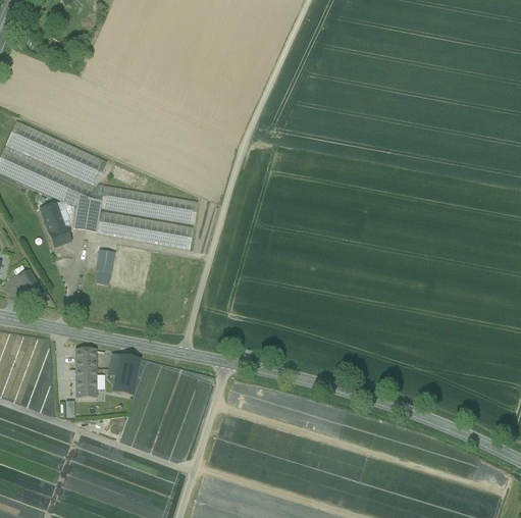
[(108,159),(17,118),(0,156),(0,171),(63,200),(68,188),(81,193),(91,198),(108,159)]
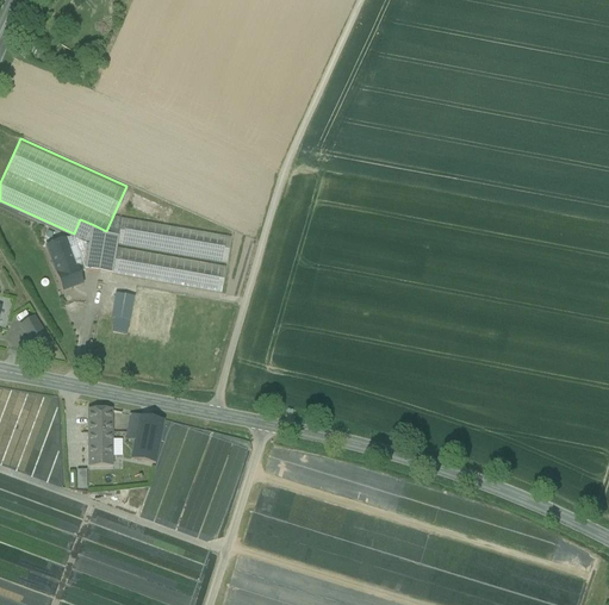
[(138,191),(134,203),(166,217),(172,205),(138,191)]
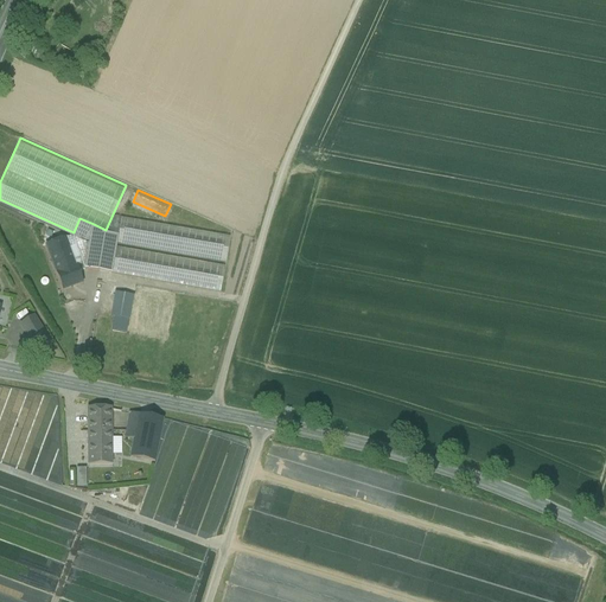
[(231,232),(122,213),(117,235),(117,241),(227,260),(231,232)]
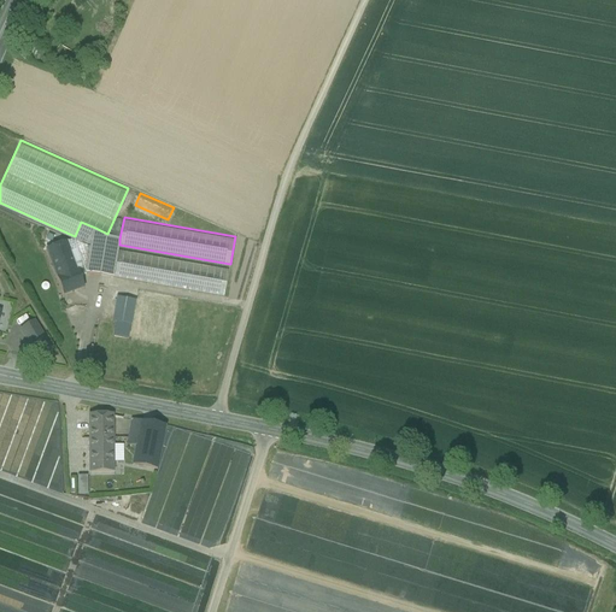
[(95,228),(81,222),(75,236),(68,237),(71,248),(81,272),(88,269),(95,228)]
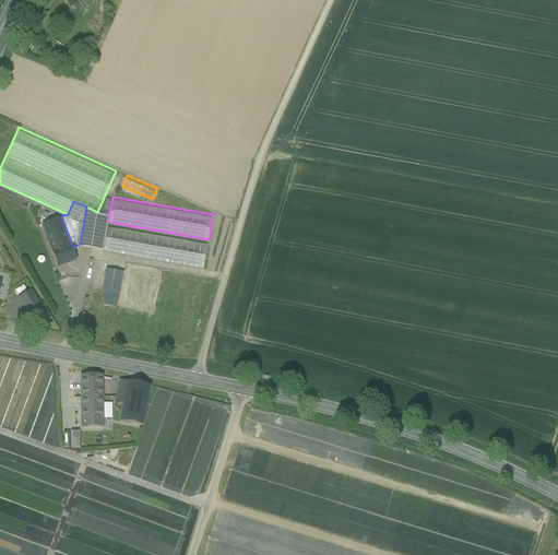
[(97,212),(86,207),(80,244),(101,248),(103,248),(107,223),(108,222),(108,216),(97,212)]
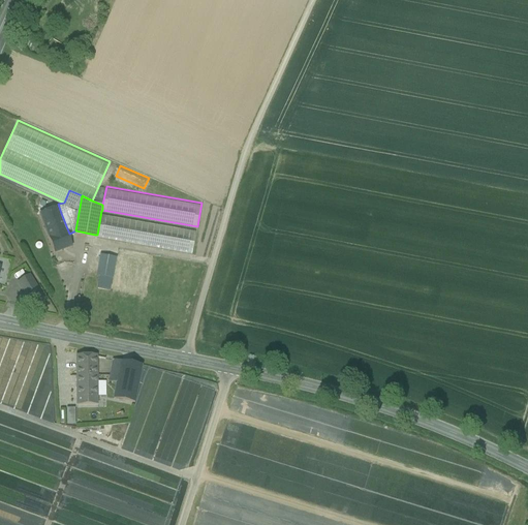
[(58,204),(40,211),(44,219),(61,213),(58,204)]
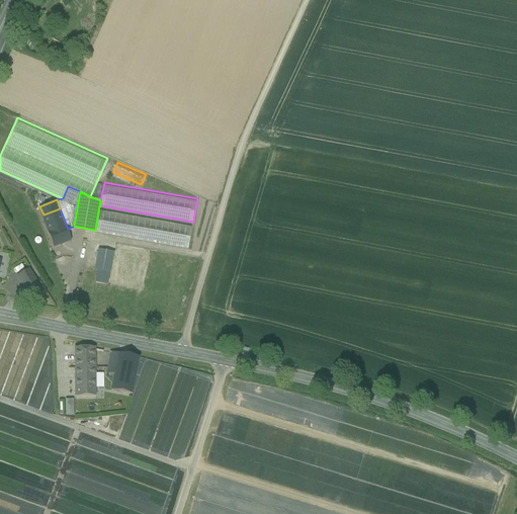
[(95,230),(188,246),(193,224),(99,206),(95,230)]
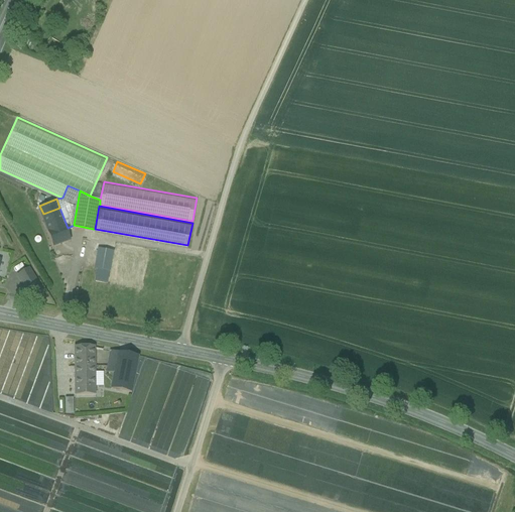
[(59,208),(43,214),(54,243),(71,237),(68,228),(59,208)]
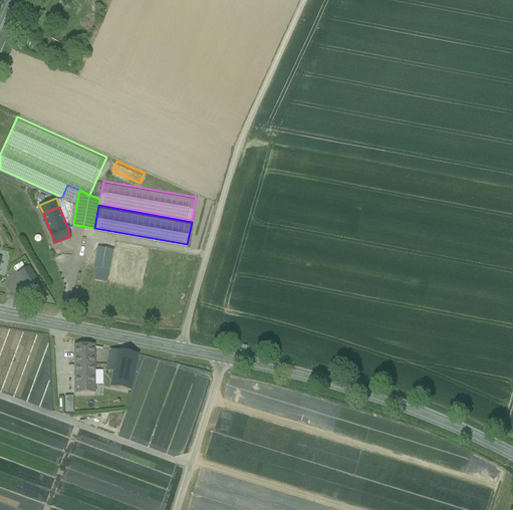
[(113,247),(98,244),(94,265),(96,265),(94,275),(107,278),(113,247)]
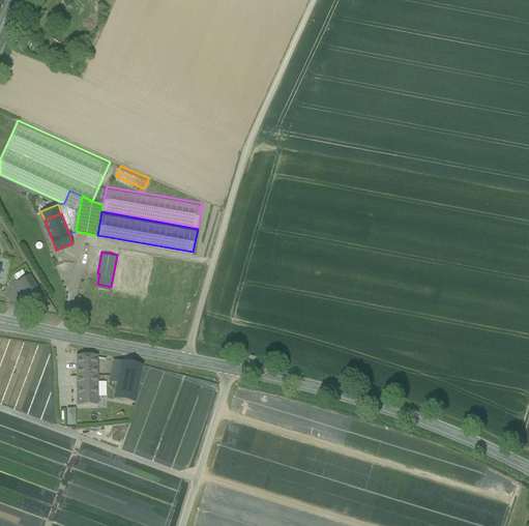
[(30,273),(19,281),(27,294),(38,287),(30,273)]
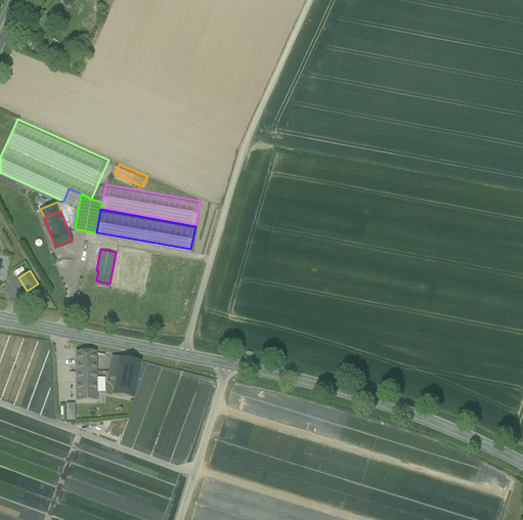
[(97,362),(97,349),(76,349),(76,360),(89,360),(89,362),(97,362)]
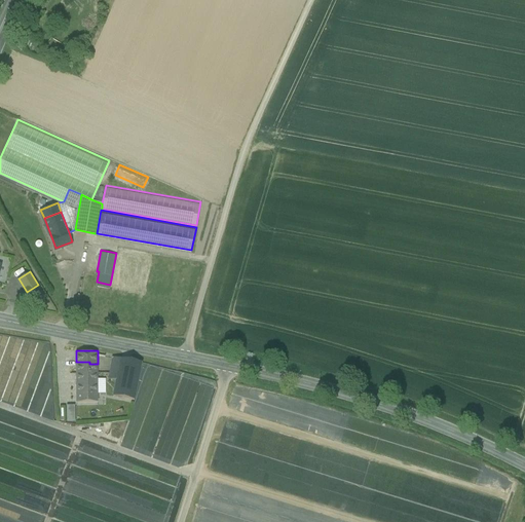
[(120,356),(113,355),(109,376),(116,377),(120,356)]
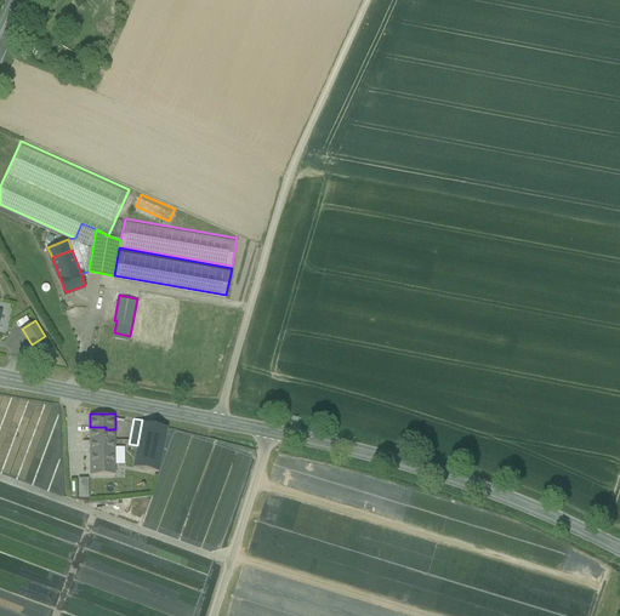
[(168,425),(142,420),(137,445),(134,465),(159,468),(168,425)]
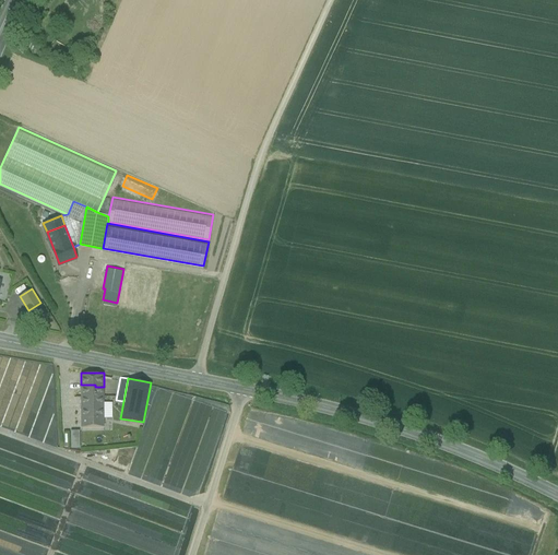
[(95,387),(95,385),(81,385),(82,425),(104,424),(104,387),(95,387)]
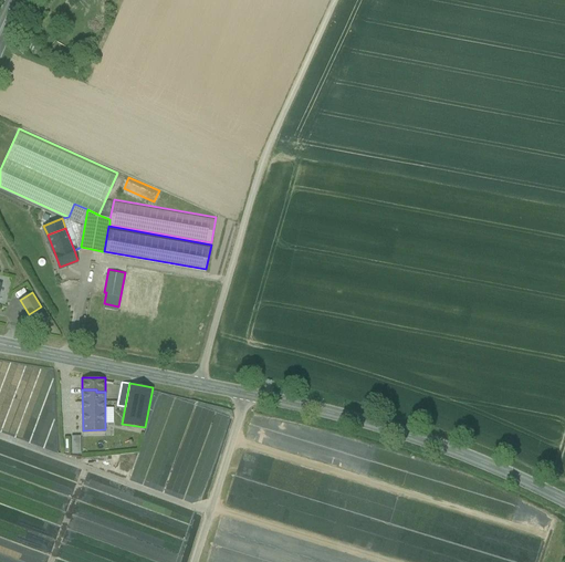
[(71,433),(71,450),(81,450),(81,433),(71,433)]
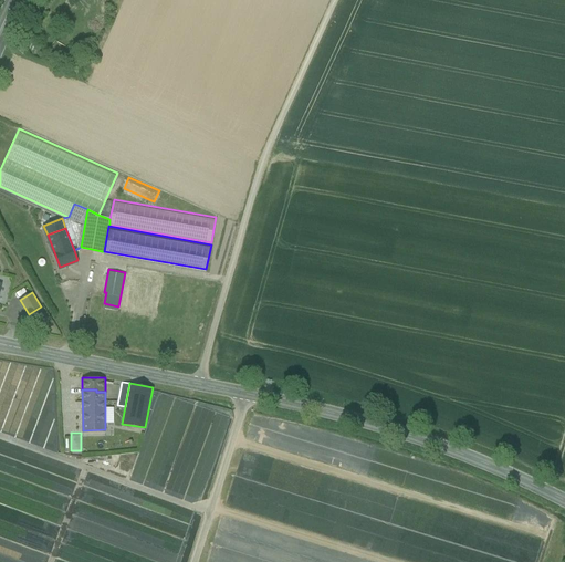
All buildings are outlined.
